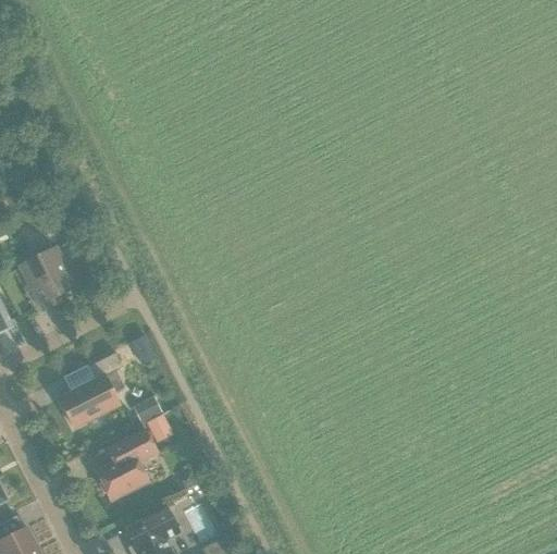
[(33,163),(24,168),(31,183),(40,179),(33,163)]
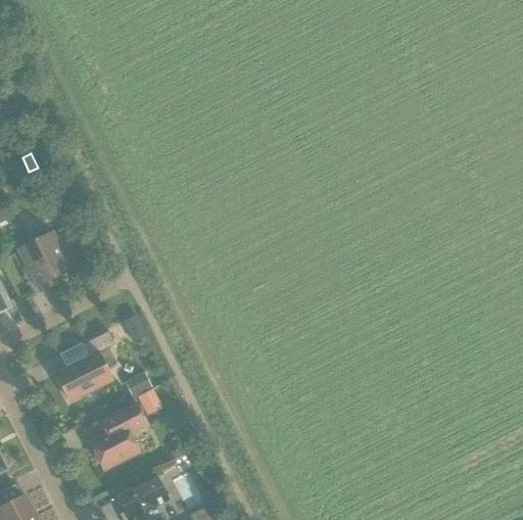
[(61,227),(73,222),(66,210),(55,217),(61,227)]
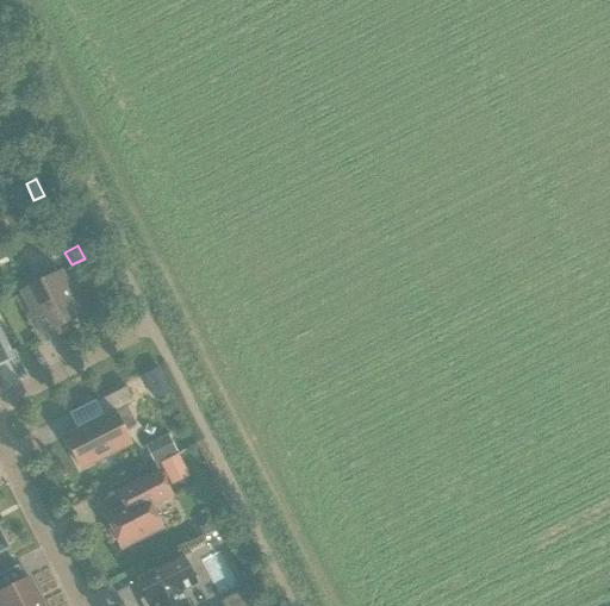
[(35,285),(19,293),(44,342),(70,329),(67,322),(81,314),(60,273),(49,277),(48,274),(47,274),(47,273),(45,273),(44,272),(43,272),(42,272),(41,272),(39,272),(38,272),(37,272),(37,273),(36,273),(35,274),(33,275),(33,276),(33,277),(32,277),(32,279),(32,280),(33,281),(35,285)]
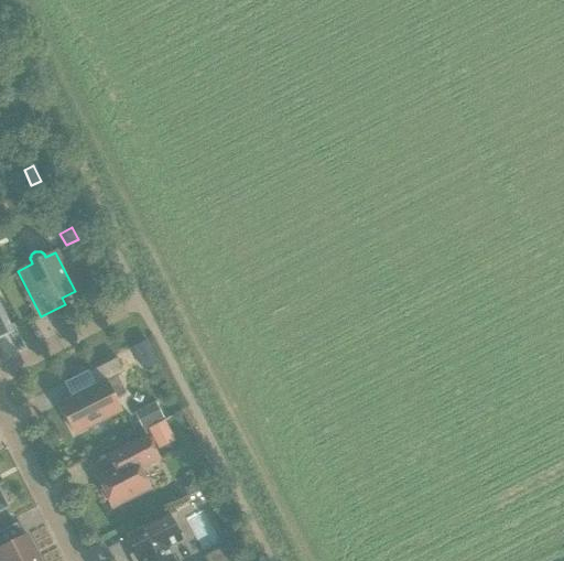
[(0,336),(9,332),(0,313),(0,336)]
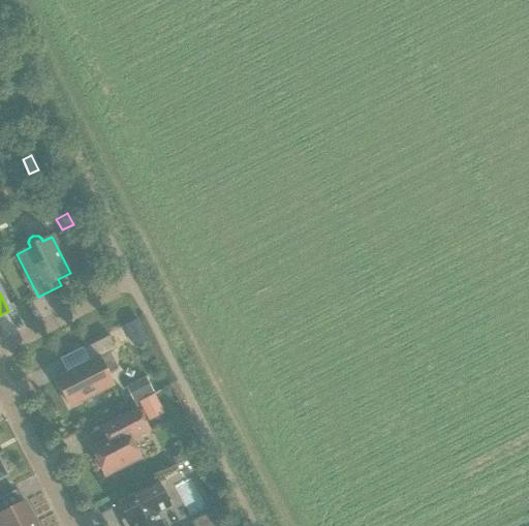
[(126,325),(135,345),(149,339),(138,317),(126,325)]
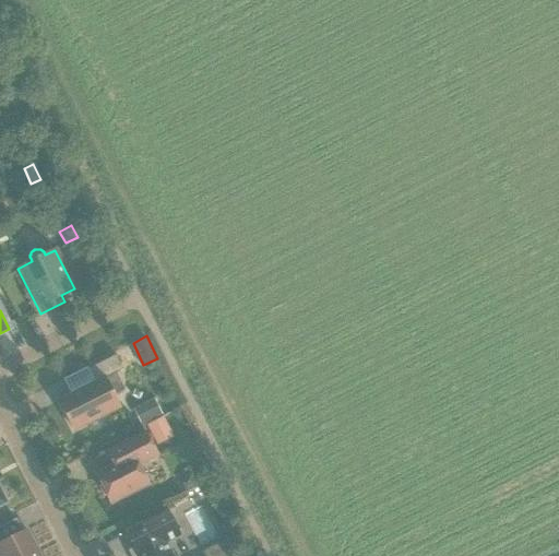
[(120,381),(116,373),(121,370),(114,356),(86,369),(93,382),(57,401),(72,430),(118,407),(109,391),(117,387),(120,381)]
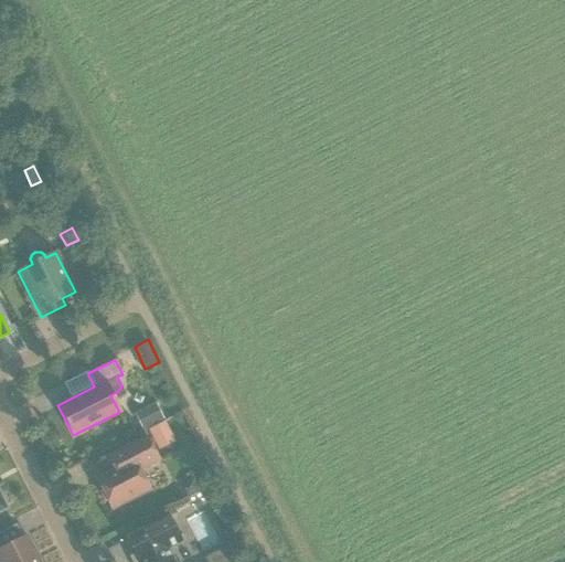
[(155,401),(140,407),(149,424),(162,416),(155,401)]
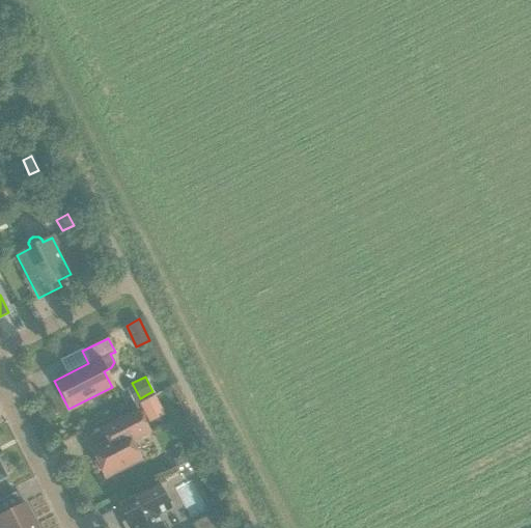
[(155,394),(140,401),(147,416),(162,409),(155,394)]
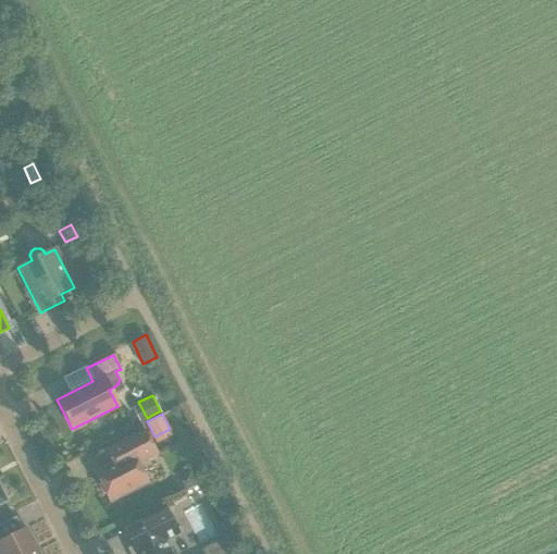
[(95,472),(109,502),(146,482),(136,463),(155,454),(143,431),(119,443),(125,456),(95,472)]
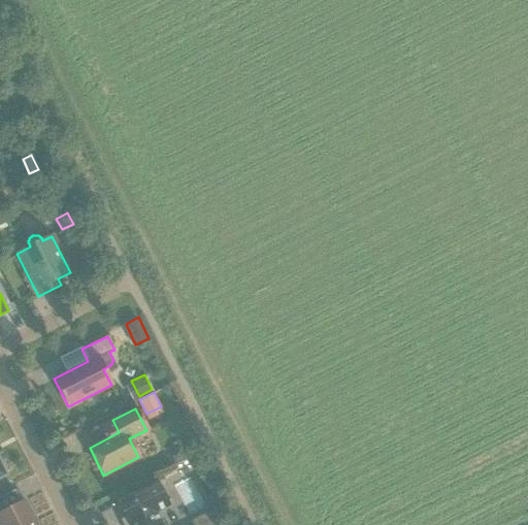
[(171,454),(174,461),(186,456),(179,445),(172,449),(171,454)]
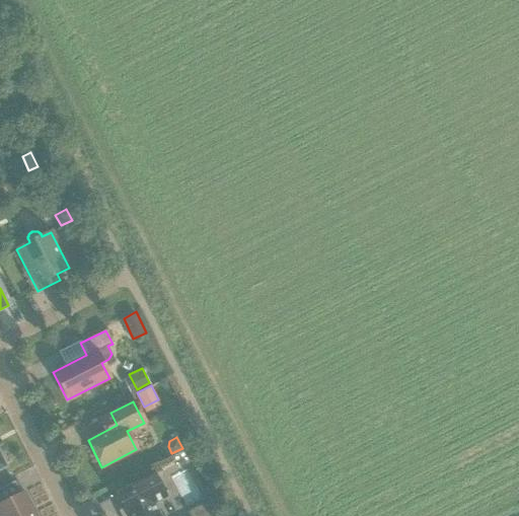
[(152,471),(114,491),(123,508),(127,515),(158,515),(150,500),(163,494),(152,471)]
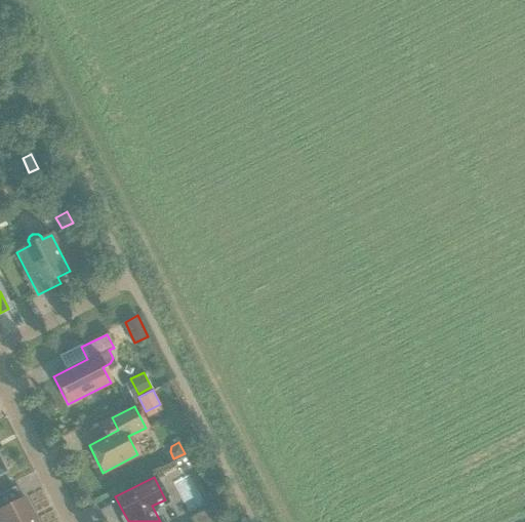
[(36,521),(25,498),(0,510),(0,521),(36,521)]
